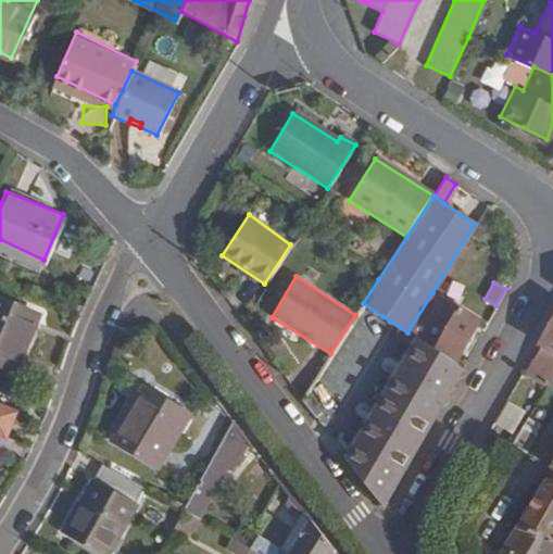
[(436,351),(453,362),(477,320),(467,313),(460,309),(432,292),(407,332),(436,351)]
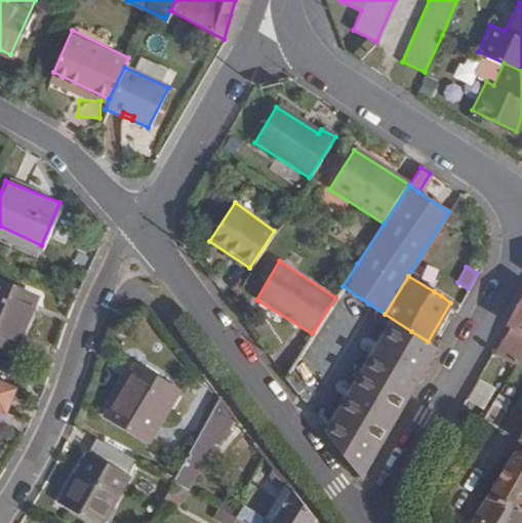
[(0,342),(13,347),(36,294),(0,279),(0,342)]
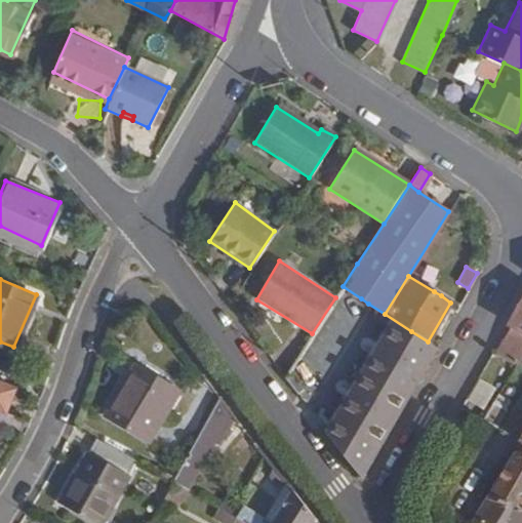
[(312,333),(286,372),(282,377),(297,397),(353,310),(361,298),(343,286),(335,297),(312,333)]
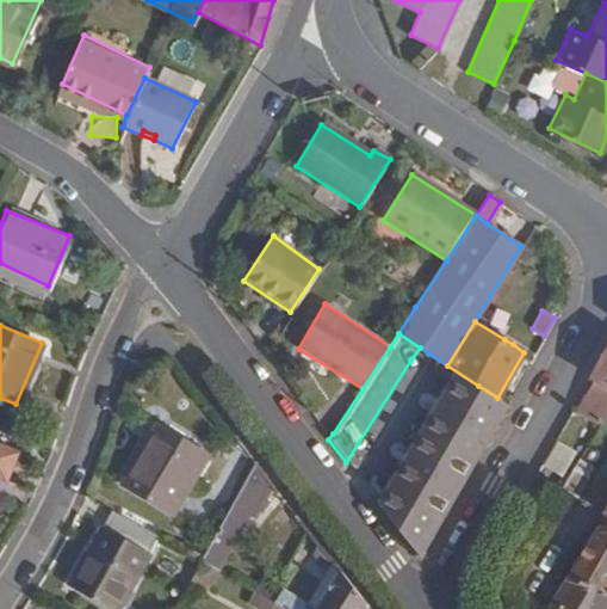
[(420,348),(410,361),(420,367),(428,354),(420,348)]
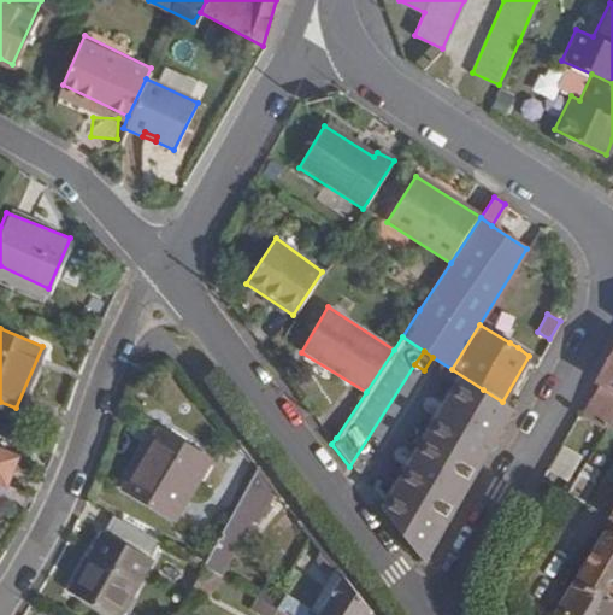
[(612,353),(595,385),(601,388),(595,398),(600,403),(596,408),(612,419),(612,415),(612,353)]
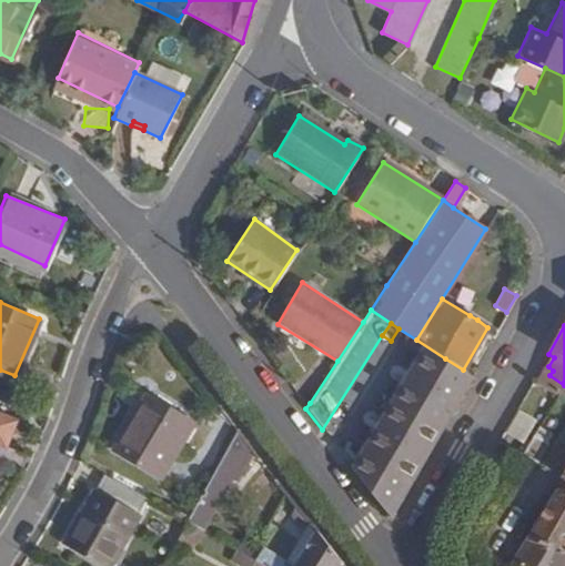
[(399,329),(391,341),(400,345),(401,344),(422,356),(354,470),(391,518),(471,375),(463,370),(445,359),(416,340),(399,329)]
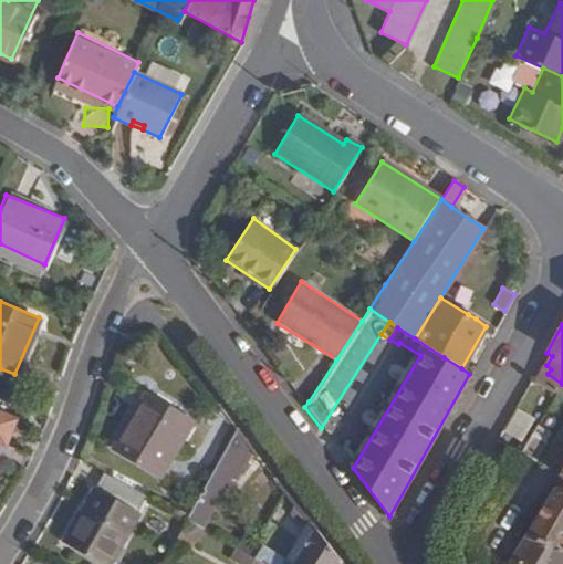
[(190,420),(147,395),(116,446),(160,472),(190,420)]
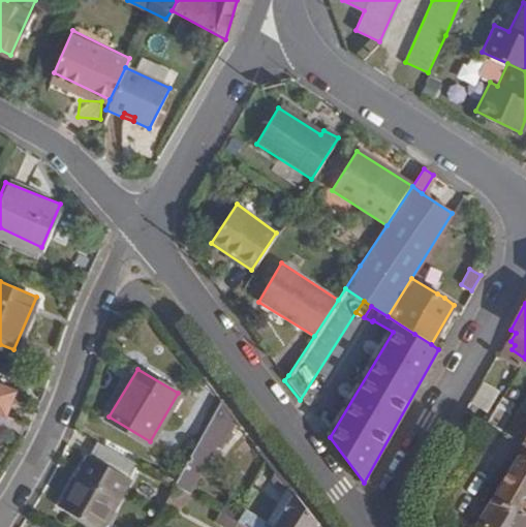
[(0,412),(3,413),(12,390),(0,384),(0,412)]
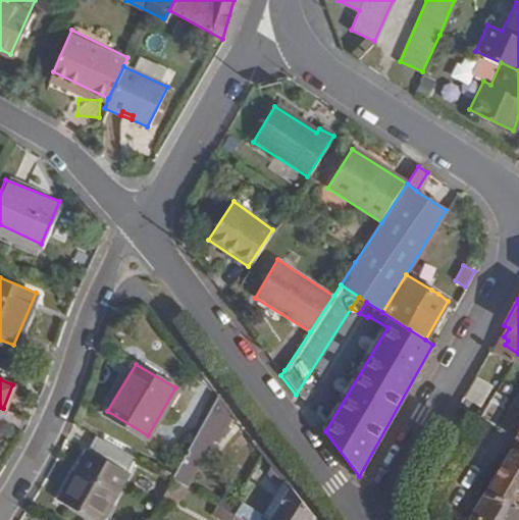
[(500,383),(478,419),(490,425),(511,390),(500,383)]
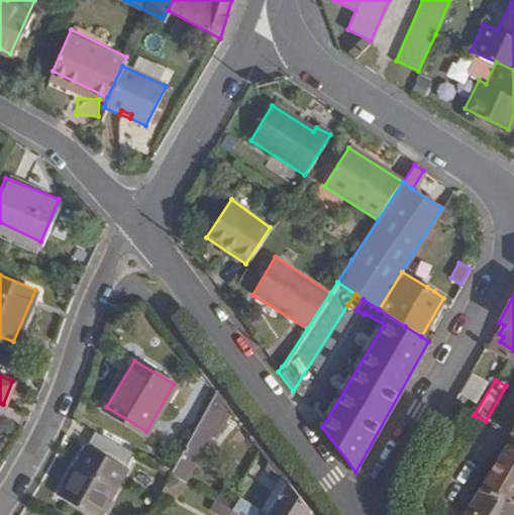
[(229,410),(215,393),(170,474),(184,482),(211,434),(216,435),(229,410)]
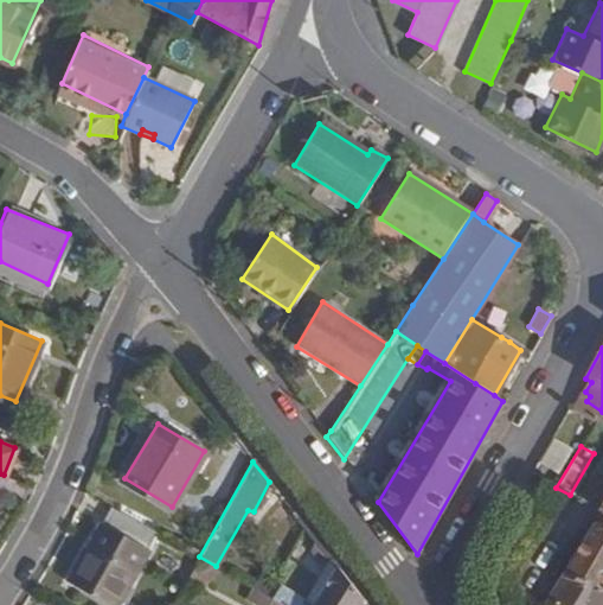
[(364,464),(354,471),(367,489),(376,481),(364,464)]
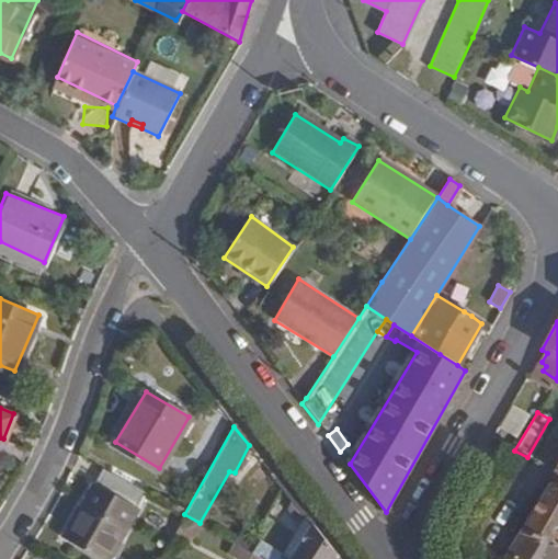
[(144,491),(102,468),(94,485),(92,483),(63,537),(104,558),(106,558),(136,509),(136,506),(144,491)]
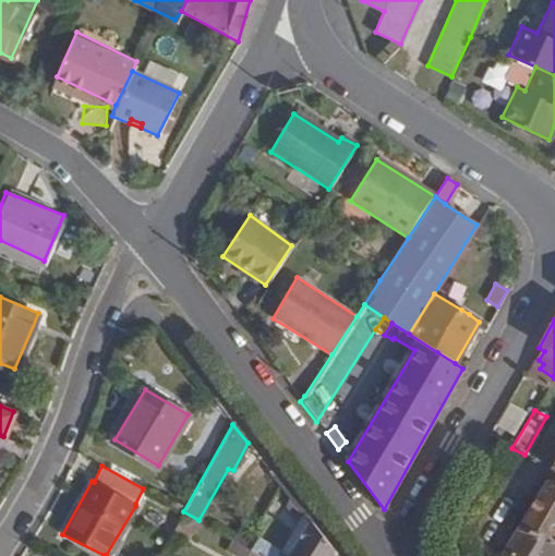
[(554,481),(546,480),(515,530),(554,543),(554,481)]
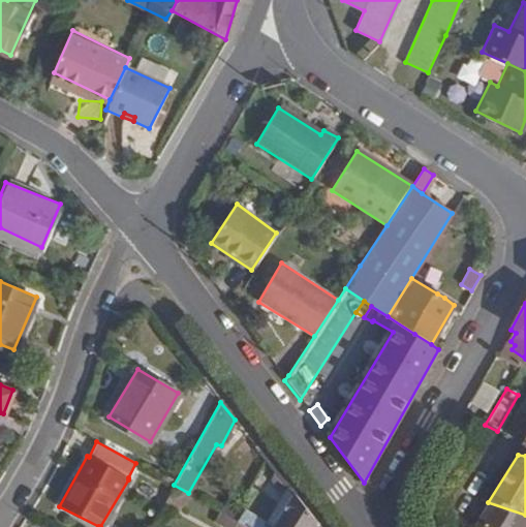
[(244,497),(259,504),(269,483),(252,475),(244,497)]
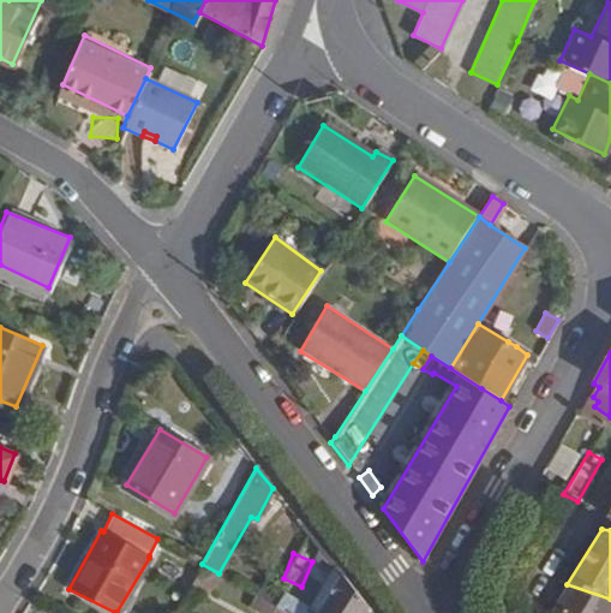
[(219,573),(202,564),(192,582),(209,591),(219,573)]
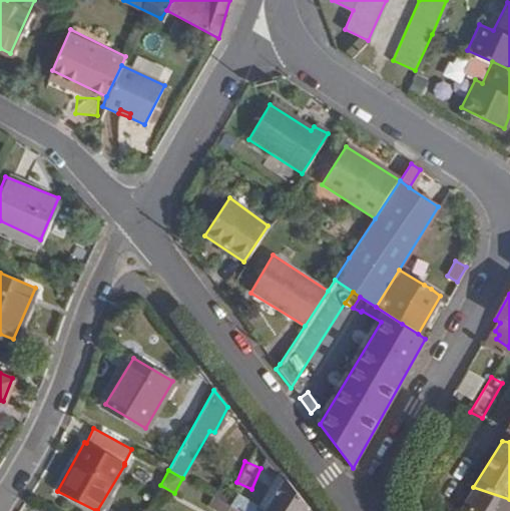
[(265,510),(285,479),(279,473),(257,508),(262,510),(265,510)]
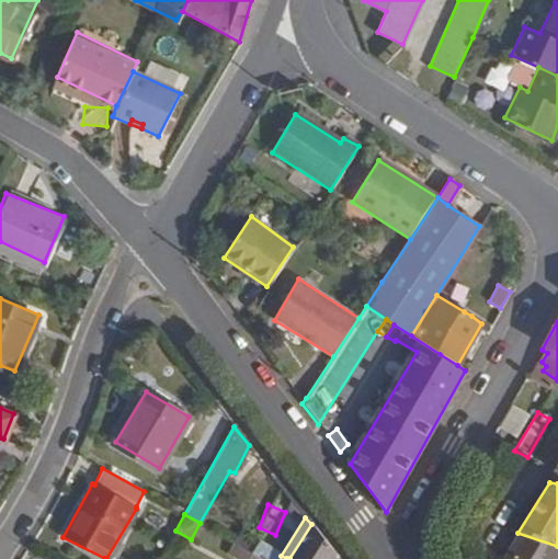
[(259,542),(251,554),(260,558),(334,558),(337,556),(311,524),(289,558),(286,558),(281,556),(259,542)]
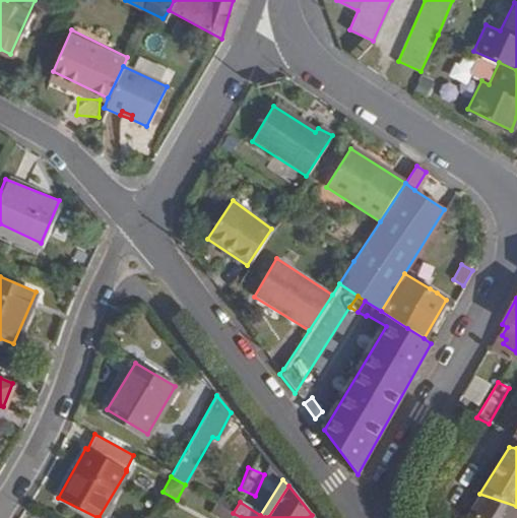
[(465,516),(471,517),(516,517),(516,506),(479,494),(465,516)]
